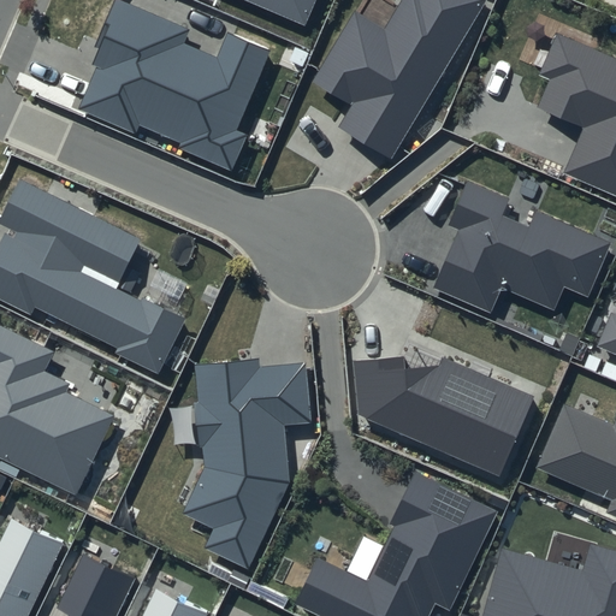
[(191,29),(122,0),(112,0),(93,48),(98,49),(90,66),(96,69),(78,108),(136,132),(140,124),(182,142),(179,147),(231,169),(246,135),(235,130),(268,49),(227,33),(217,58),(184,45),(191,29)]
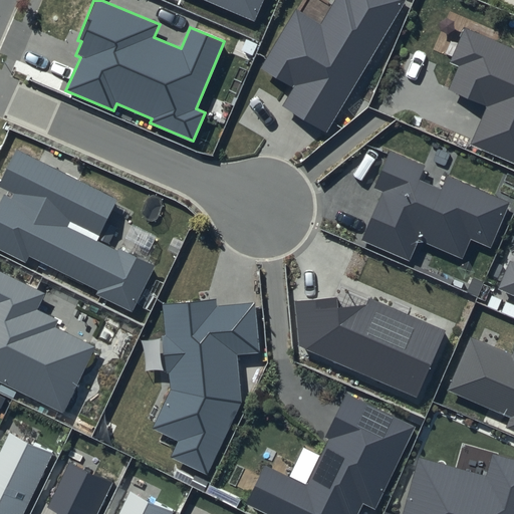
[(204,0),(255,22),(264,0),(204,0)]
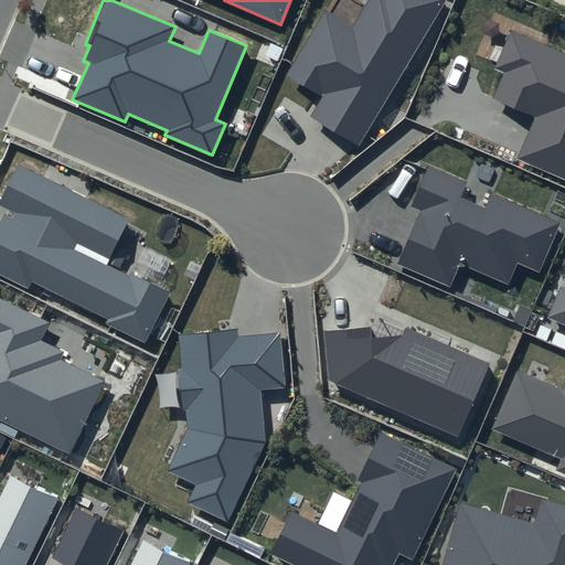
[(448,0),(368,0),(352,27),(326,11),(286,76),(321,97),(310,116),(360,146),(448,0)]
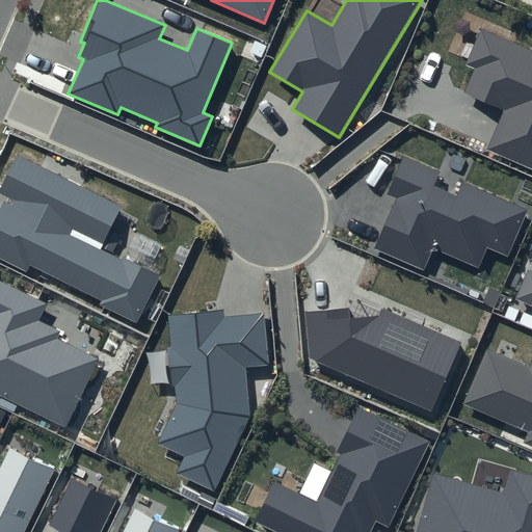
[(531,51),(481,29),(464,65),(475,70),(464,92),(505,110),(487,150),(531,168),(531,51)]
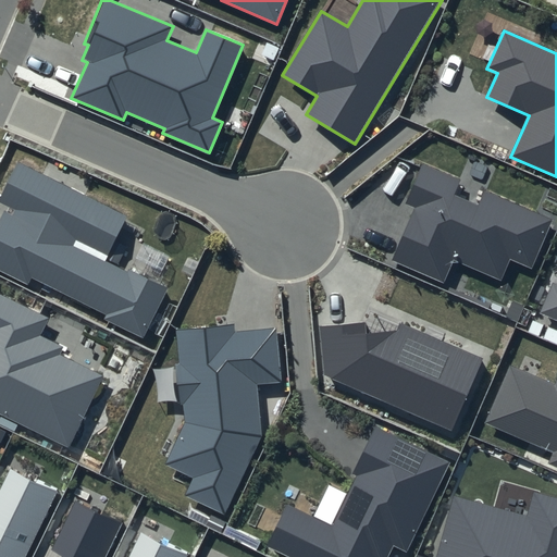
[(104,318),(143,337),(166,288),(107,259),(128,215),(17,161),(0,196),(0,202),(13,210),(12,214),(3,210),(0,217),(0,270),(28,285),(32,277),(107,314),(104,318)]
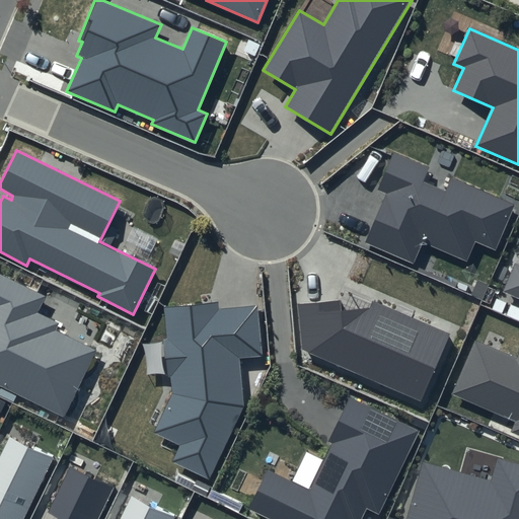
[(430,168),(393,152),(376,191),(385,195),(365,242),(414,264),(423,242),(466,262),(475,240),(495,248),(514,204),(452,177),(446,191),(424,181),(430,168)]
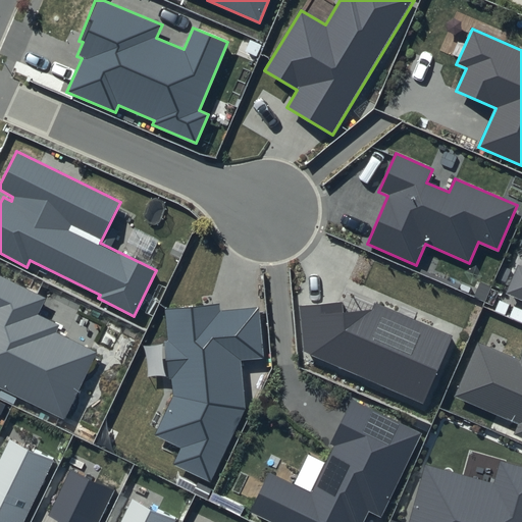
[(521,266),(518,265),(506,294),(521,301),(521,266)]
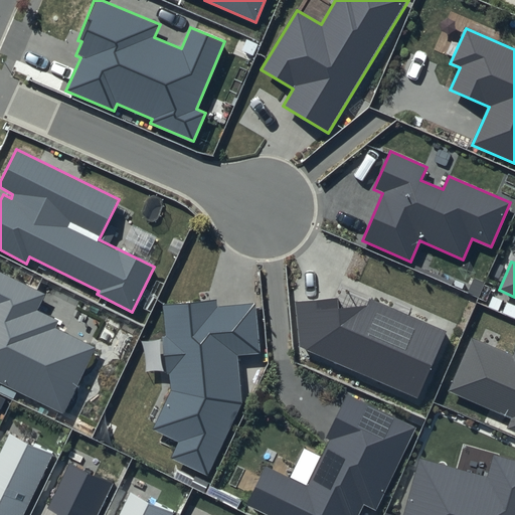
[(45,294),(0,272),(0,382),(63,414),(97,347),(55,328),(59,321),(37,310),(45,294)]
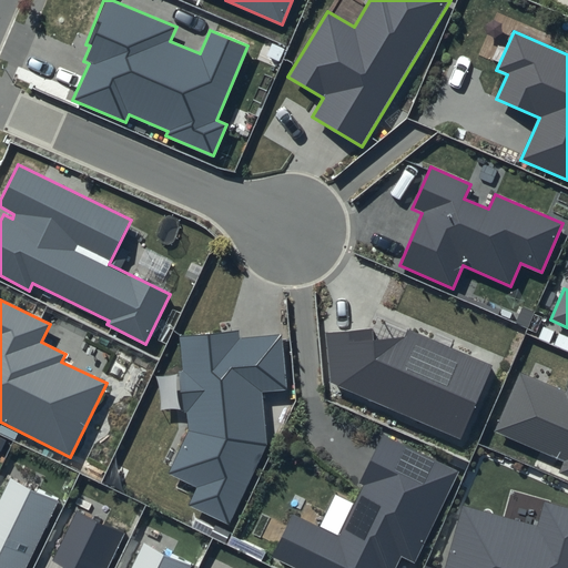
[(373,327),(326,333),(331,383),(462,440),(493,365),(408,328),(404,336),(374,340),(373,327)]
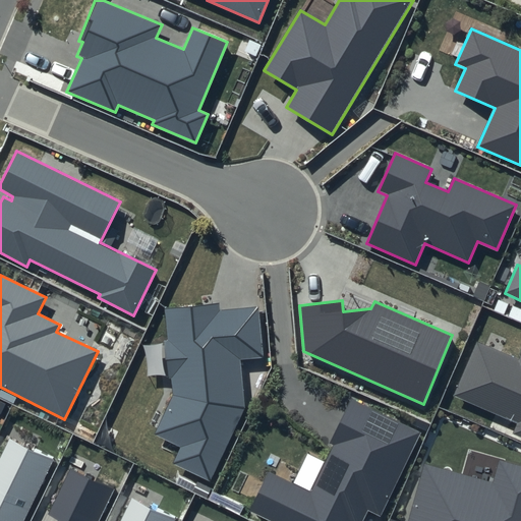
[(218,303),(165,308),(169,341),(164,341),(168,379),(171,379),(173,396),(154,436),(180,448),(173,464),(210,481),(245,407),(240,360),(263,358),(257,306),(219,311),(218,303)]
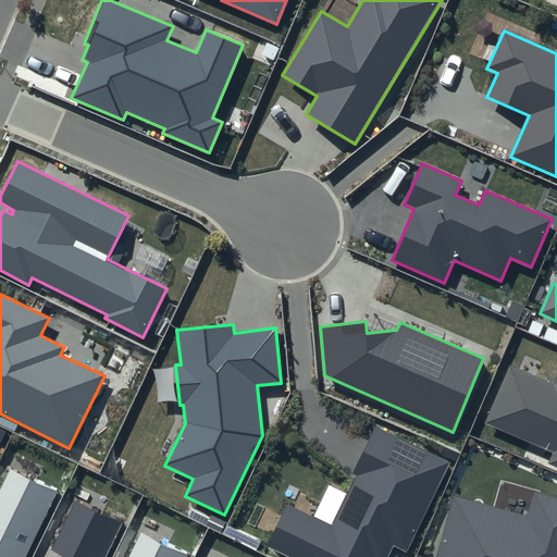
[(556,375),(554,384),(509,364),(484,423),(553,453),(547,463),(556,467),(556,375)]
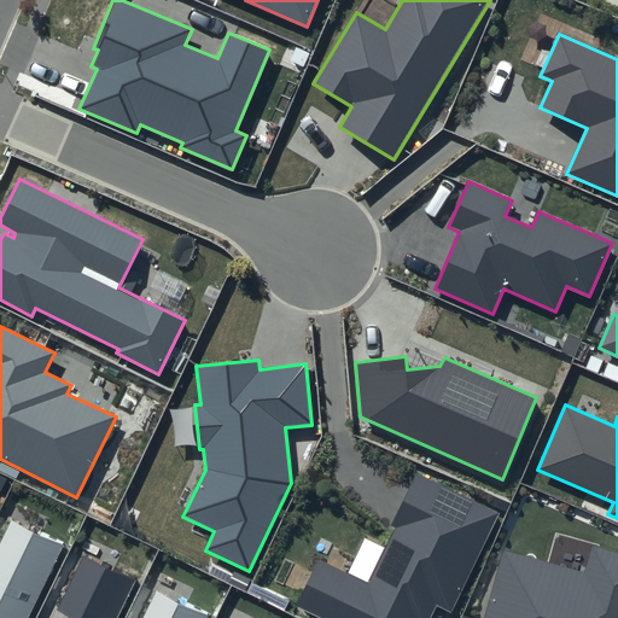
[(500,513),(418,472),(391,525),(396,528),(369,583),(320,559),(296,606),(319,617),(430,617),(436,605),(452,613),(500,513)]
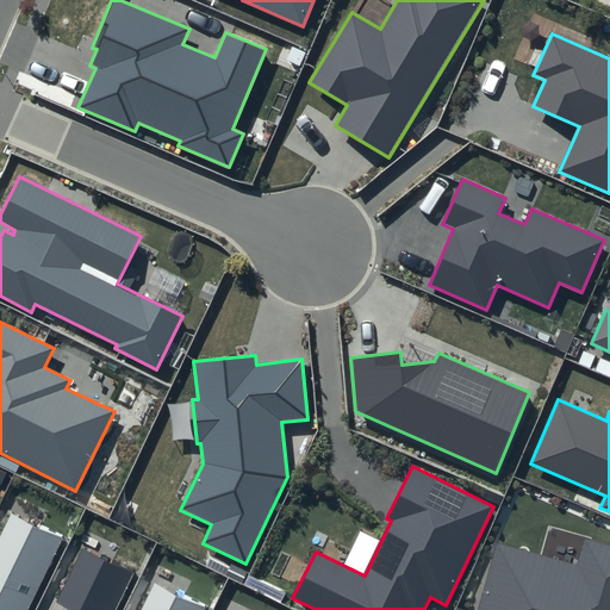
[(0,609),(25,609),(62,540),(11,515),(0,536),(0,609)]
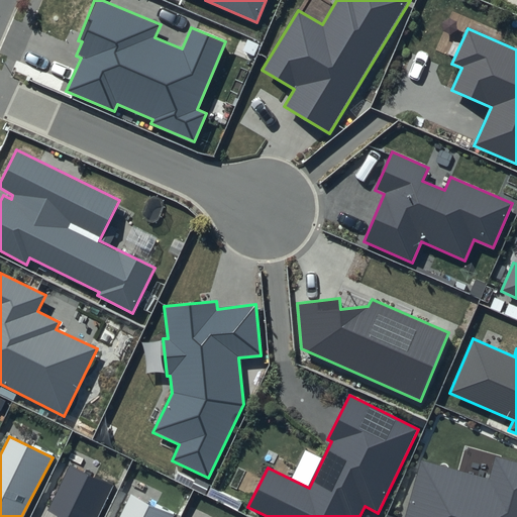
[(516,516),(516,461),(496,455),(490,479),(421,460),(405,516),(516,516)]
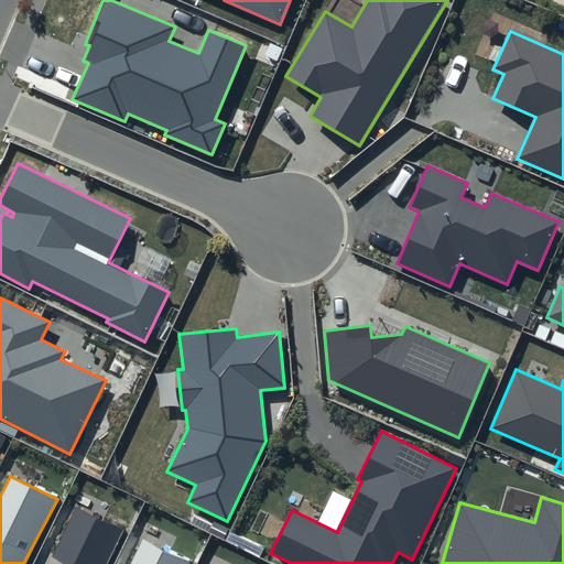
[(106,563),(122,531),(76,508),(51,559),(62,563),(106,563)]
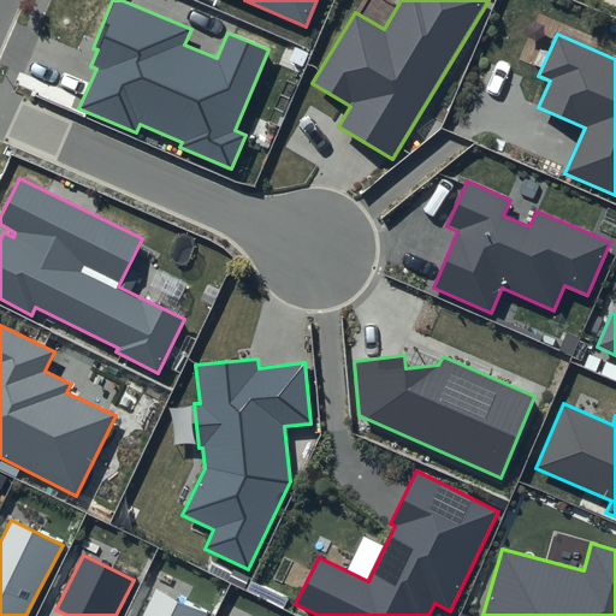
[(206,615),(207,614),(157,590),(142,615),(206,615)]
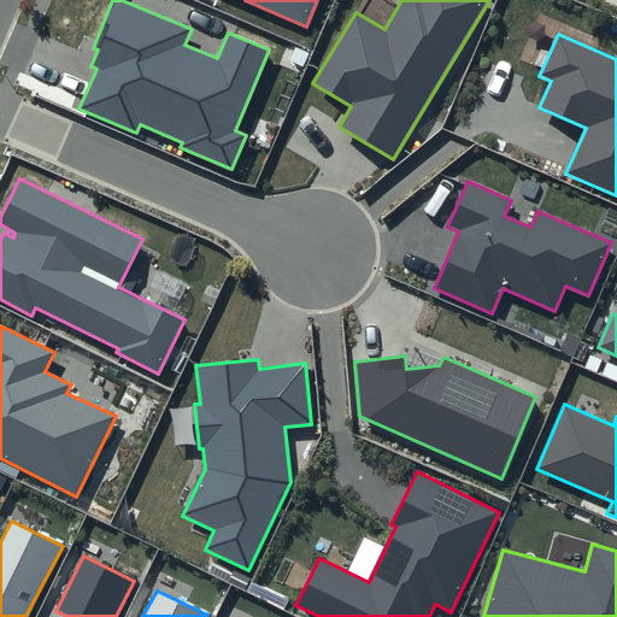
All buildings are outlined.
